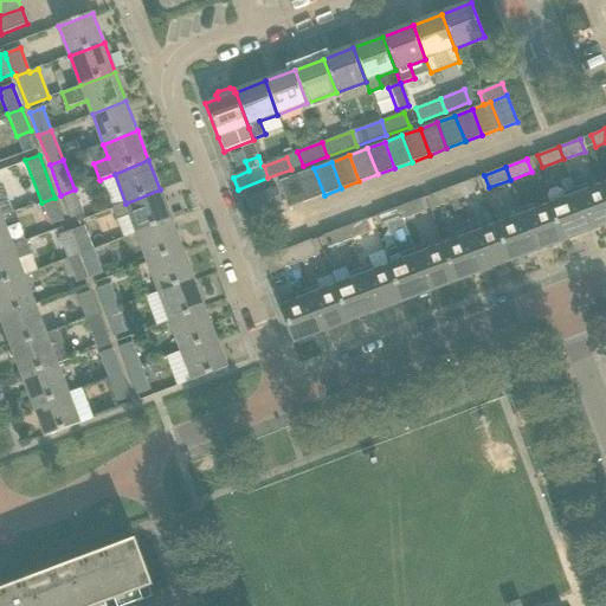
[(305,201),(324,195),(314,168),(296,175),(305,201)]
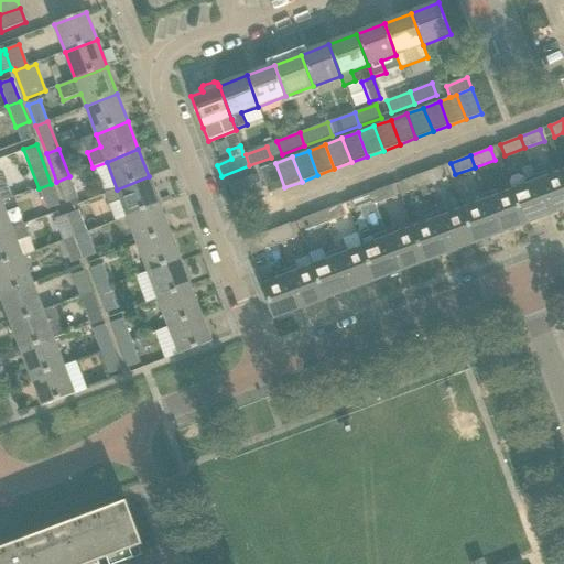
[(269,194),(284,187),(275,163),(259,170),(269,194)]
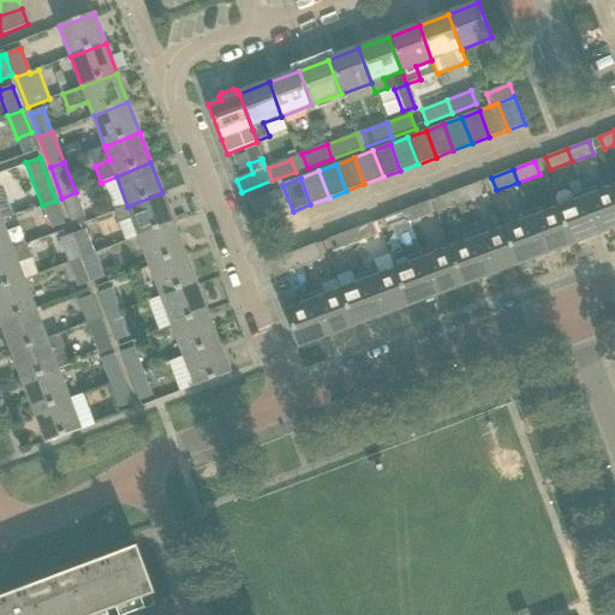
[(599,234),(584,191),(579,180),(567,184),(574,202),(559,208),(572,245),(599,234)]
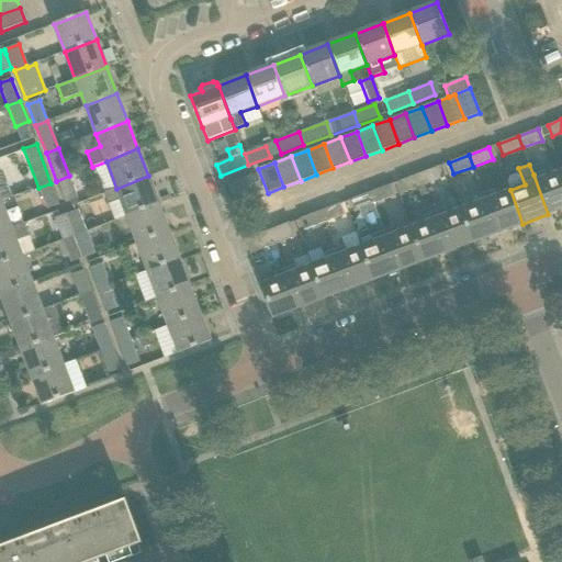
[(423,186),(444,178),(439,166),(418,173),(423,186)]
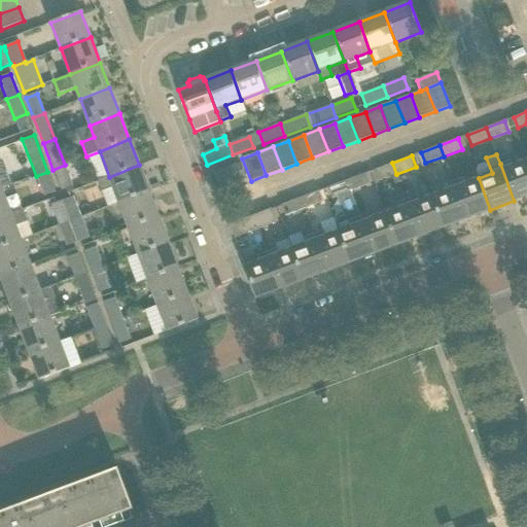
[(526,165),(525,161),(512,166),(510,161),(500,164),(514,201),(526,196),(526,165)]
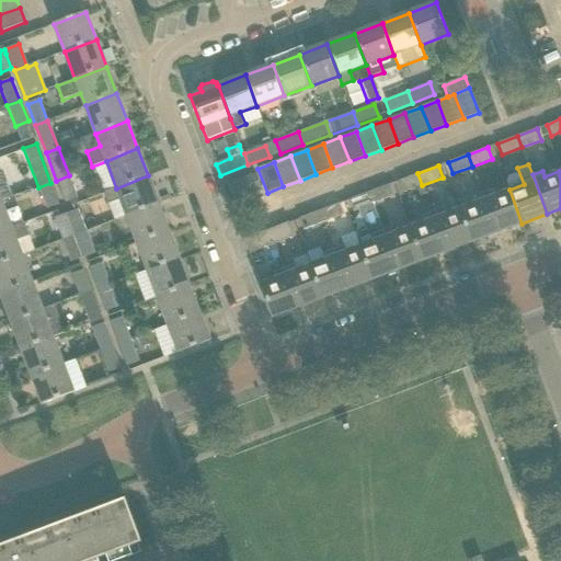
[(418,173),(398,181),(398,182),(402,193),(422,185),(418,173)]
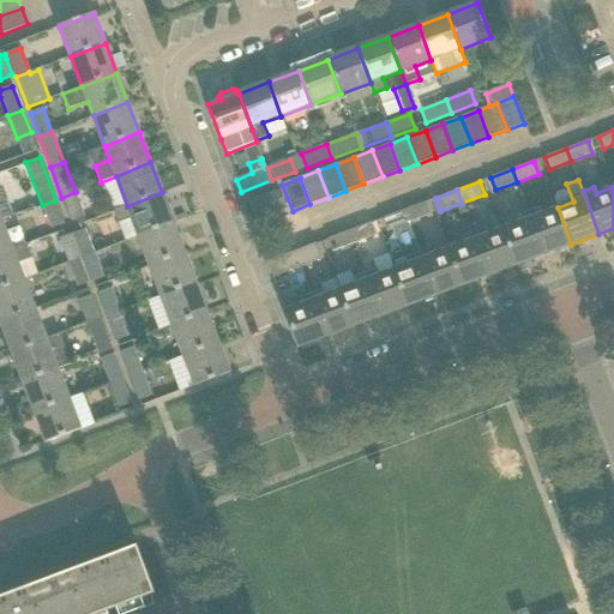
[(256,220),(286,209),(280,191),(250,202),(256,220)]
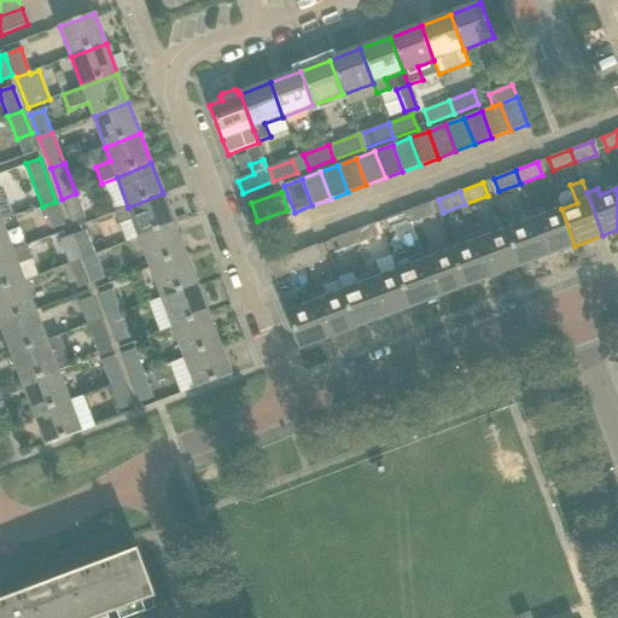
[(71,225),(86,219),(76,193),(62,199),(71,225)]
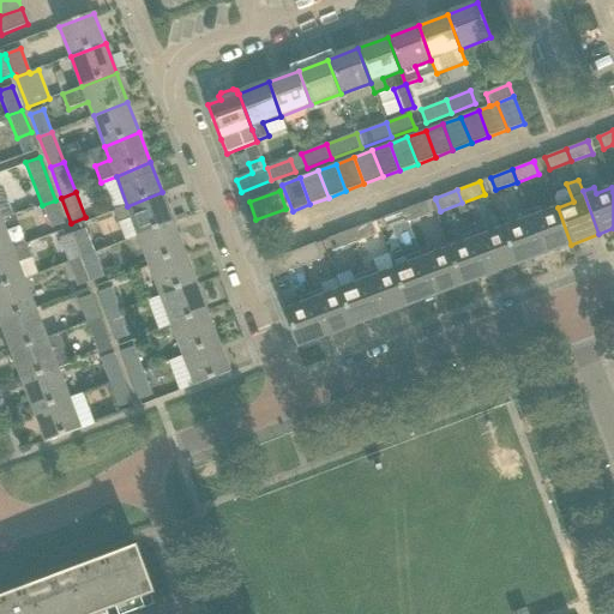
[(139,236),(173,223),(162,192),(127,206),(114,211),(118,223),(132,218),(139,236)]
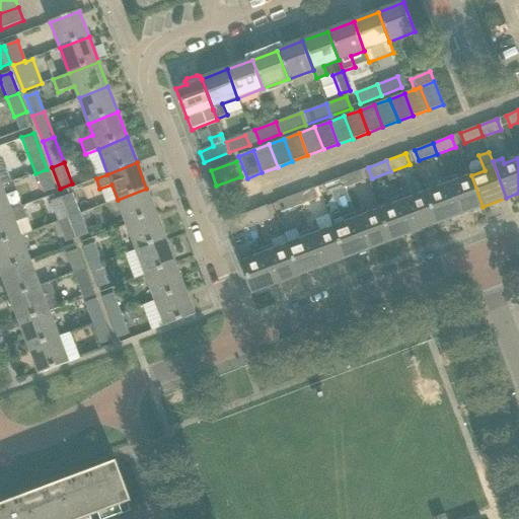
[(44,194),(55,190),(47,169),(35,173),(29,175),(29,176),(35,174),(44,194)]
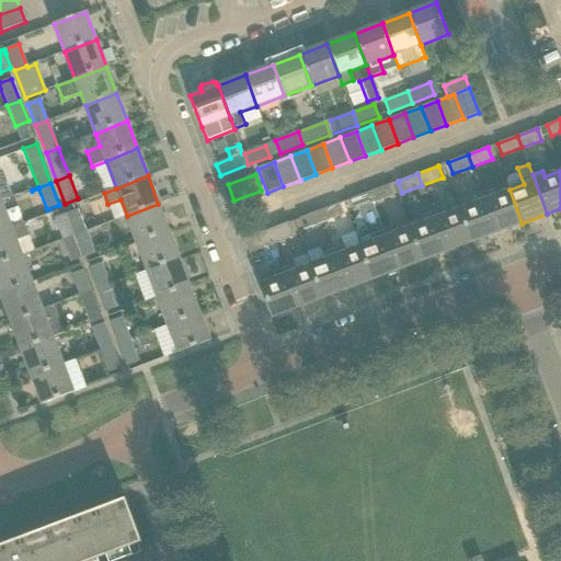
[(388,185),(368,192),(373,204),(392,196),(388,185)]
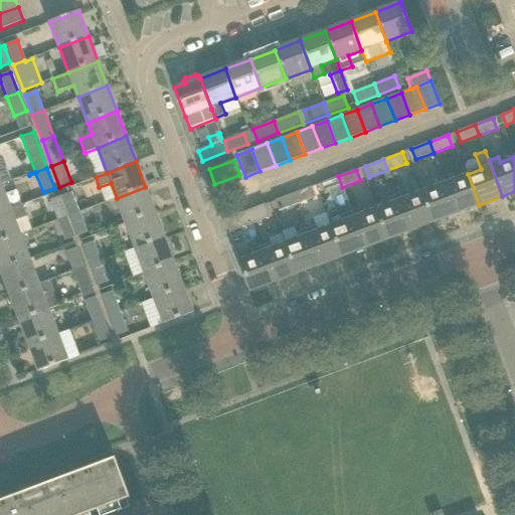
[(457,213),(479,205),(468,174),(453,179),(452,175),(443,178),(457,213)]
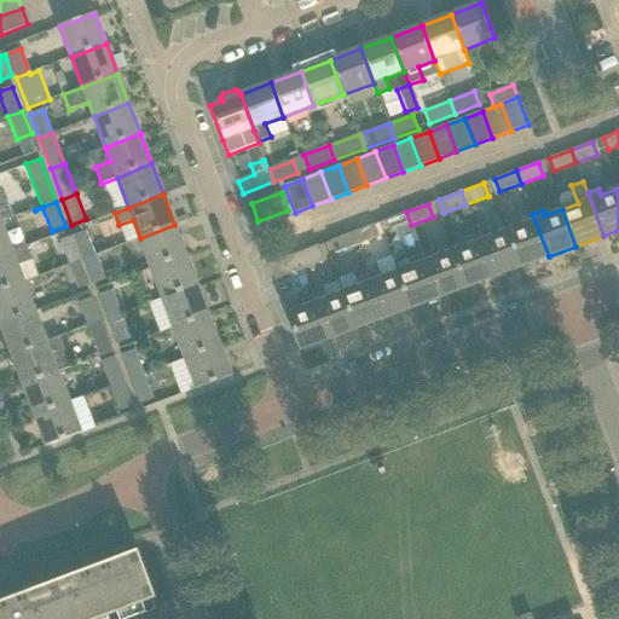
[(389,232),(411,225),(406,212),(385,220),(389,232)]
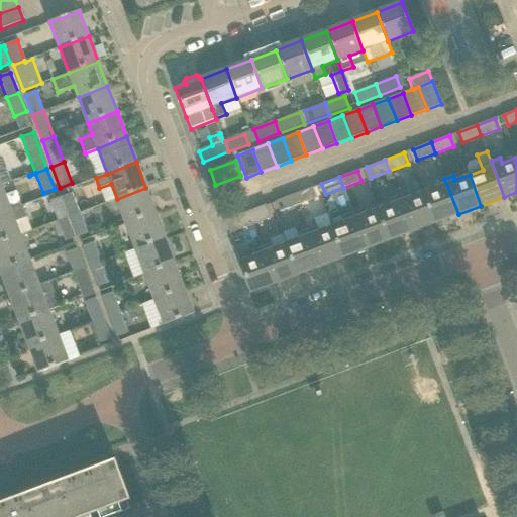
[(435,223),(458,214),(444,179),(435,182),(437,188),(424,193),(435,223)]
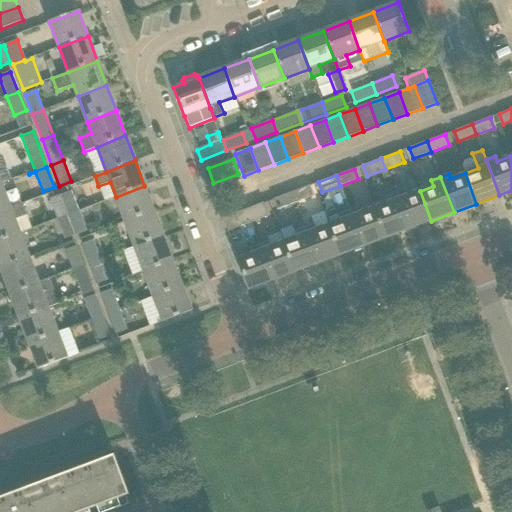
[(0,211),(13,207),(3,182),(0,183),(0,211)]
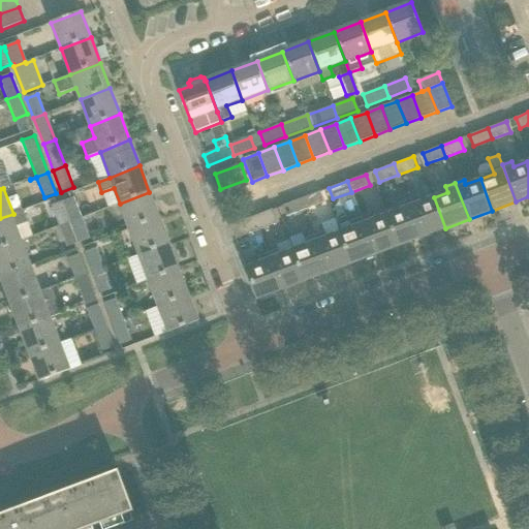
[(129,229),(159,218),(149,192),(120,204),(129,229)]
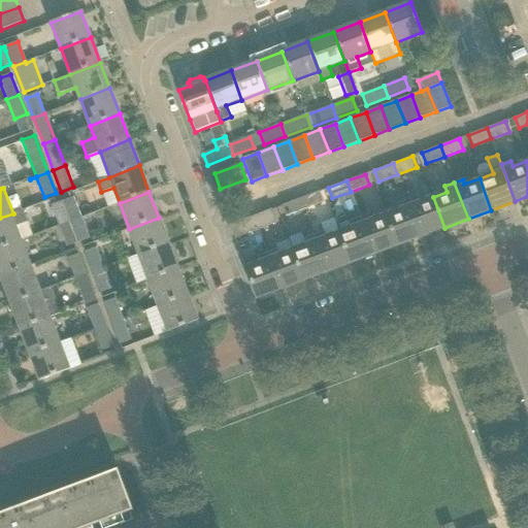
[(319,192),(300,198),(304,209),(323,202),(319,192)]
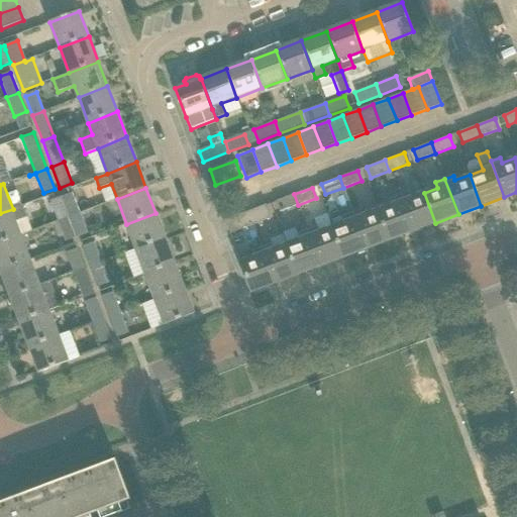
[(69,217),(79,213),(72,193),(62,197),(69,217)]
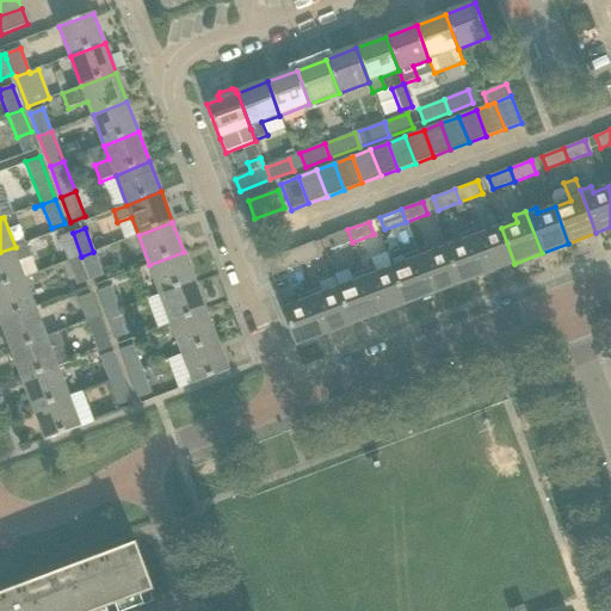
[(487,273),(514,264),(501,228),(482,234),(480,229),(471,233),(487,273)]
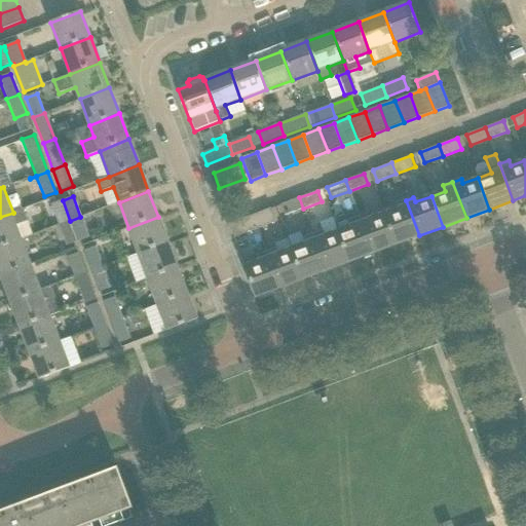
[(285,216),(303,209),(299,197),(280,204),(285,216)]
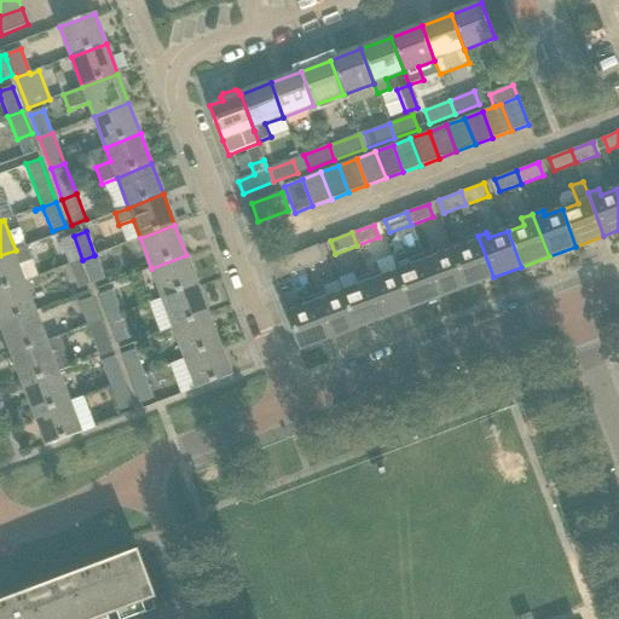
[(68,266),(82,260),(74,236),(59,242),(68,266)]
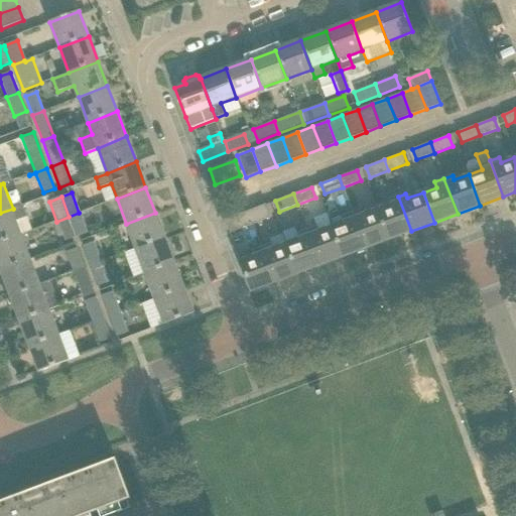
[(388,240),(411,231),(398,197),(389,200),(391,205),(377,210),(388,240)]
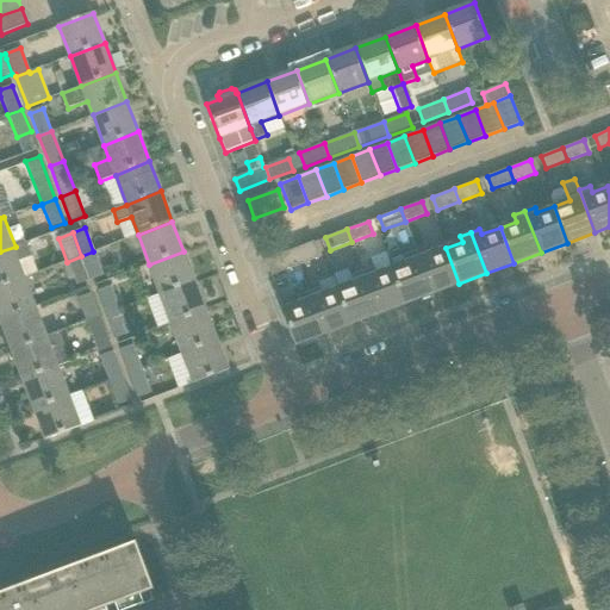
[(319,257),(313,243),(313,242),(292,250),(298,266),(319,257)]
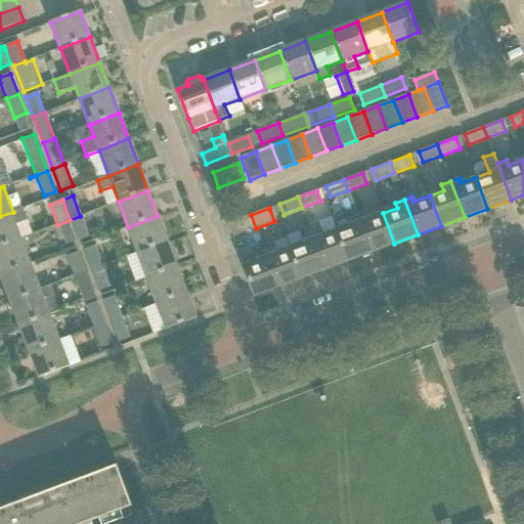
[(17,225),(27,221),(22,209),(13,212),(0,216),(0,245),(23,237),(17,225)]
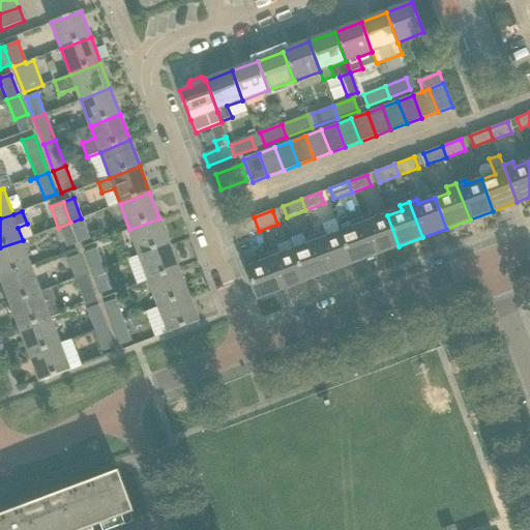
[(376,255),(399,246),(387,215),(373,221),(372,215),(362,218),(376,255)]
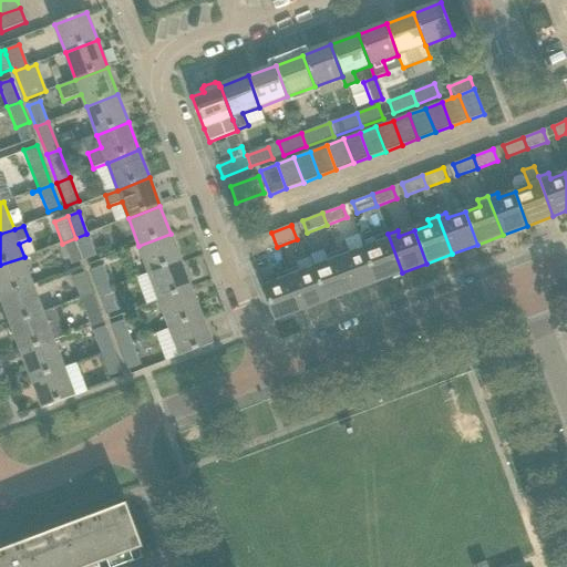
[(251,256),(277,247),(271,233),(246,241),(251,256)]
